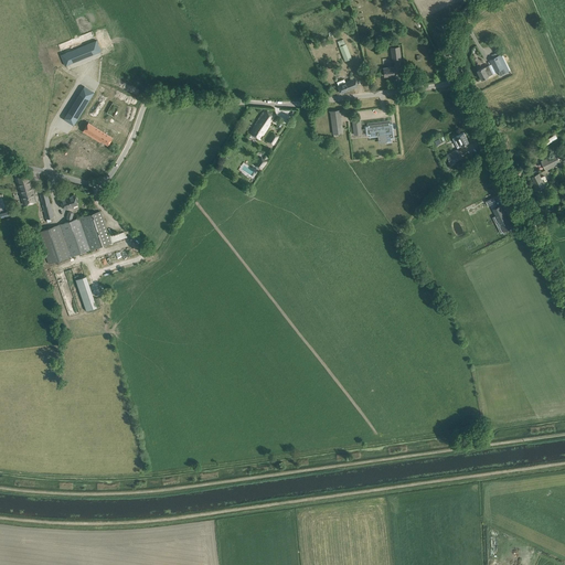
[(97,41),(61,55),(65,65),(102,51),(97,41)]
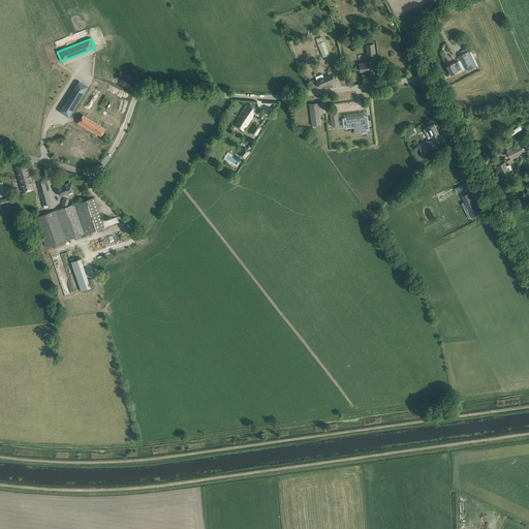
[(321,38),(316,40),(323,57),(329,55),(323,41),(322,41),(321,38)]
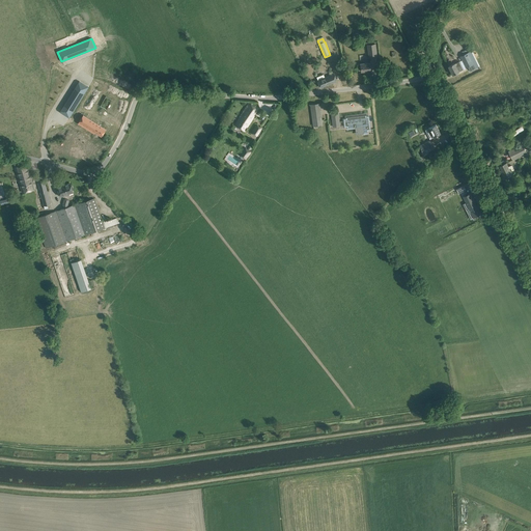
[(367,45),(368,58),(376,57),(375,44),(367,45)]
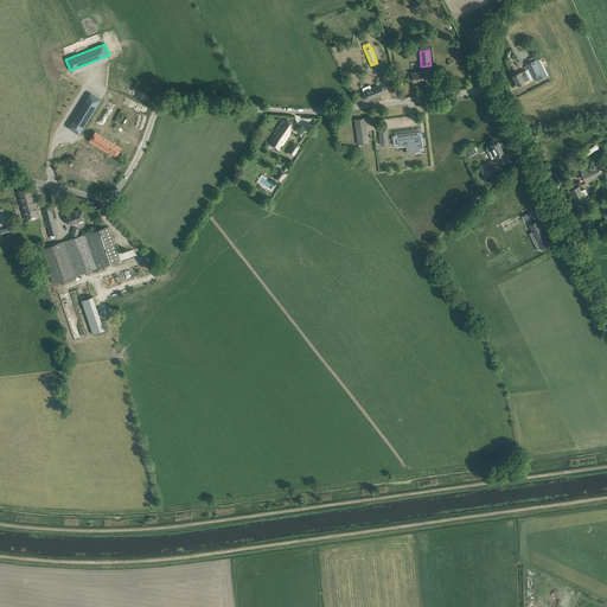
[(519,72),(517,74),(512,76),(517,85),(535,77),(537,82),(547,76),(538,59),(526,65),(529,71),(525,72),(524,70),(519,72)]
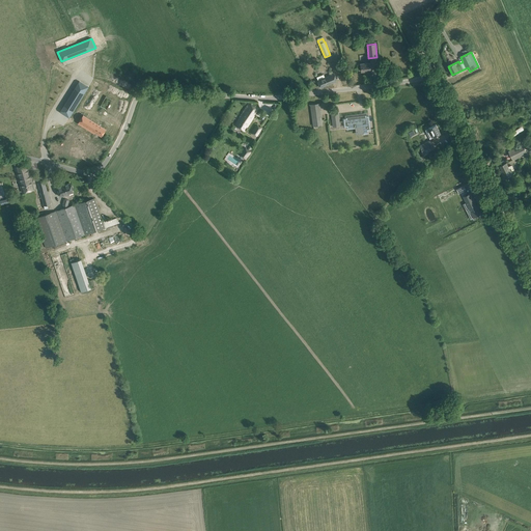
[(361,72),(370,71),(369,63),(360,63),(361,72)]
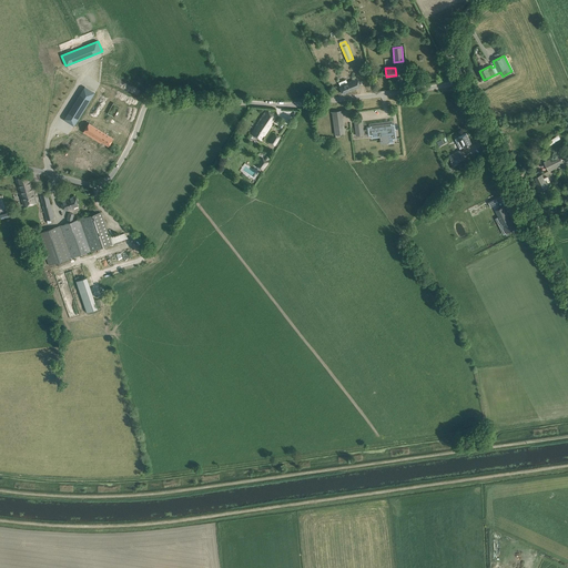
[(343,93),(359,87),(357,79),(347,83),(346,80),(338,82),(343,93)]
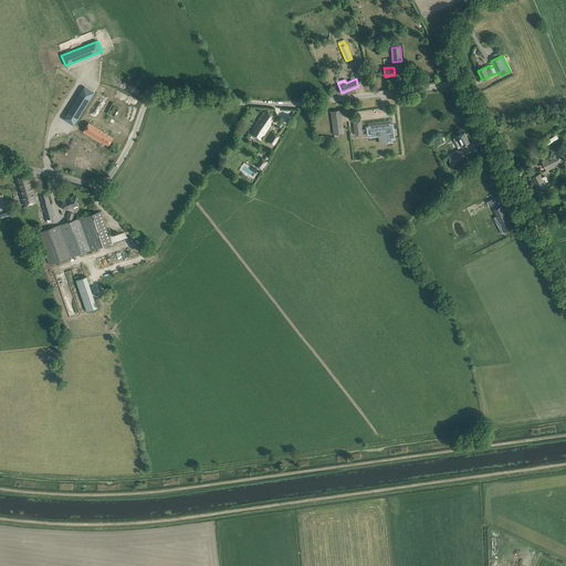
[(84,86),(64,119),(74,126),(94,93),(84,86)]
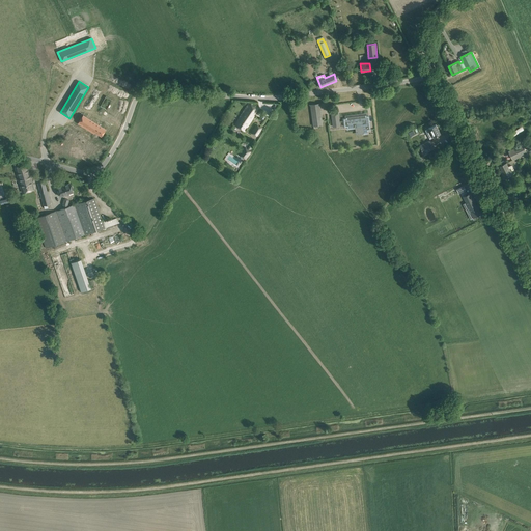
[(104,90),(96,103),(101,105),(101,106),(107,110),(112,100),(110,99),(112,95),(104,90)]
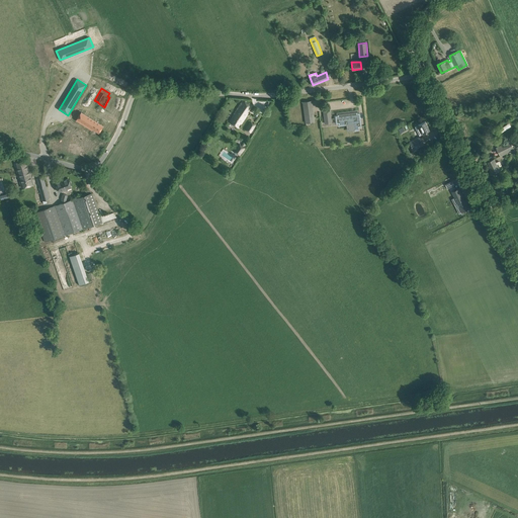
[(239,127),(248,113),(247,112),(251,106),(243,100),(229,121),(239,127)]
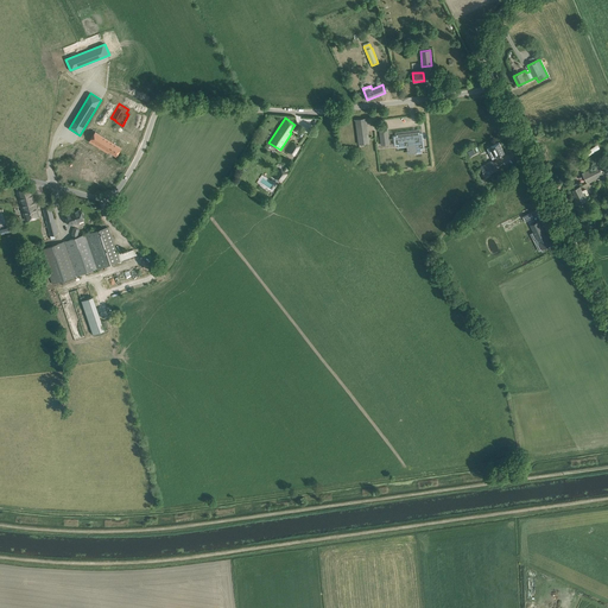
[(359,144),(369,143),(366,119),(355,120),(359,144)]
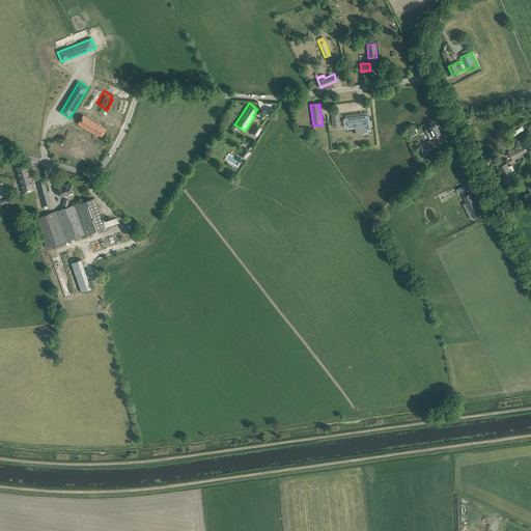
[(83,115),(78,123),(94,134),(95,133),(102,136),(106,129),(83,115)]
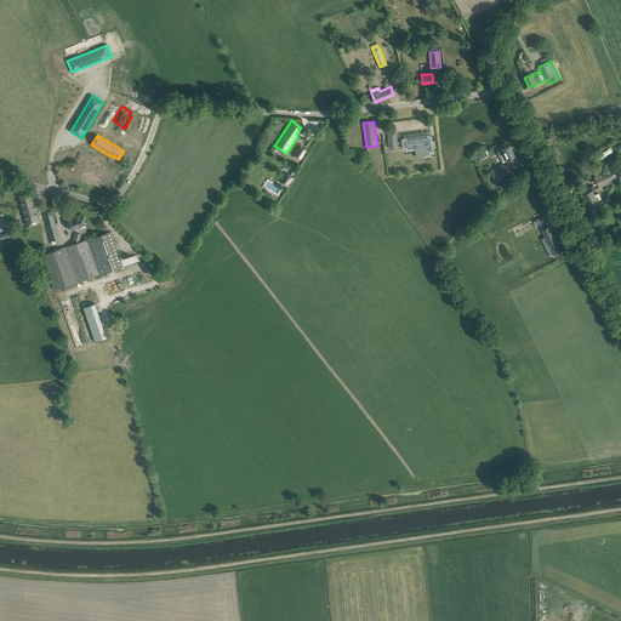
[(423,148),(425,157),(431,155),(429,152),(433,152),(431,136),(428,136),(428,135),(425,136),(422,137),(422,136),(405,138),(405,140),(402,140),(403,148),(406,148),(406,151),(423,148)]
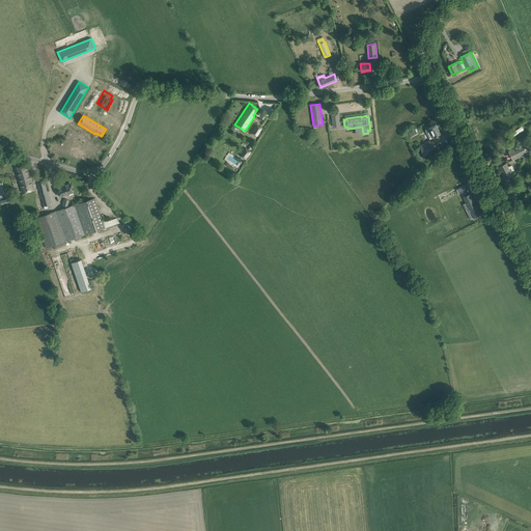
[(257,136),(262,128),(256,124),(251,133),(257,136)]
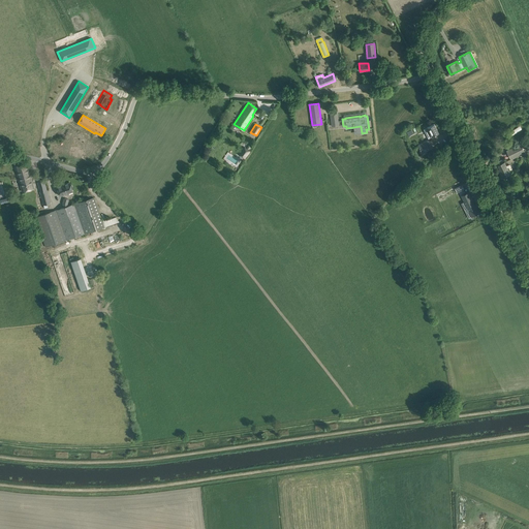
[(438,132),(434,124),(427,127),(424,129),(428,138),(432,136),(438,132)]
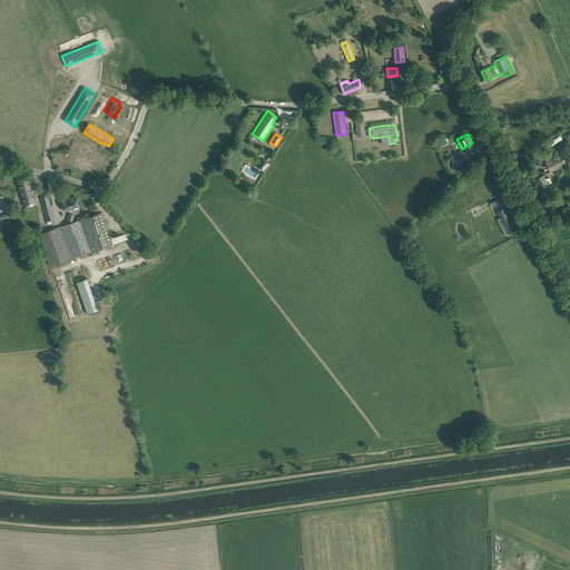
[(552,146),(562,139),(560,135),(550,141),(552,146)]
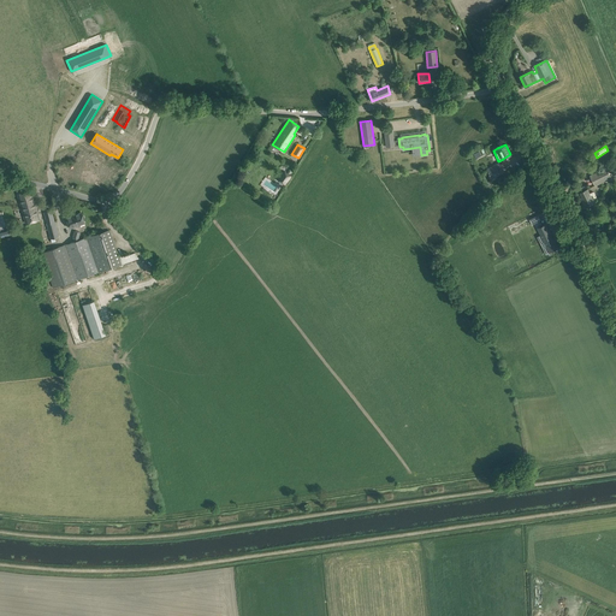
[(504,172),(499,163),(486,170),(491,178),(504,172)]
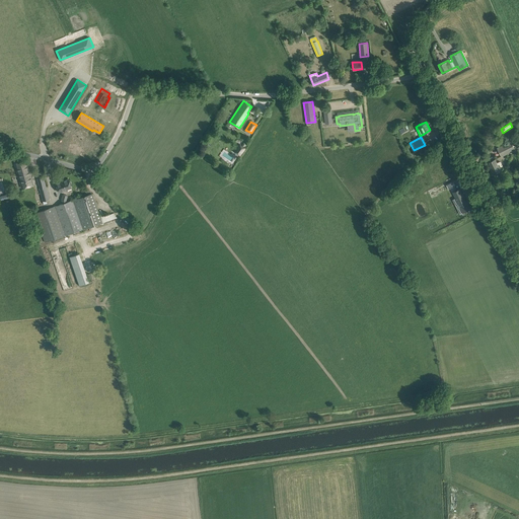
[(511,141),(497,148),(501,156),(515,149),(511,141)]
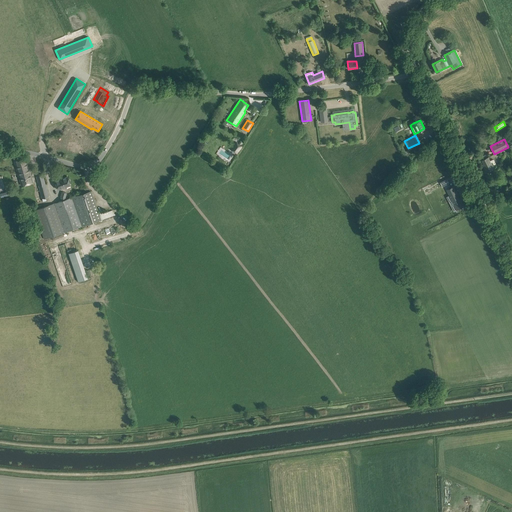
[(242,146),(236,142),(230,149),(237,154),(242,146)]
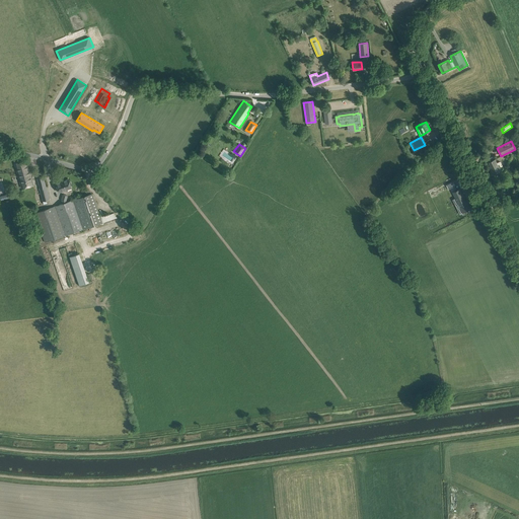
[(26,159),(14,163),(23,189),(35,184),(26,159)]
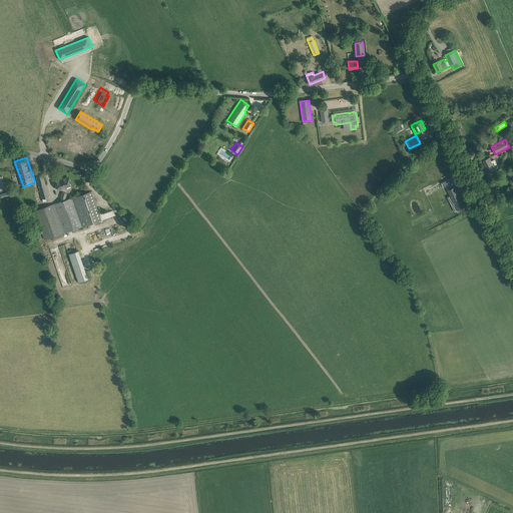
[(494,159),(491,161),(489,157),(483,160),(487,167),(485,168),(487,172),(495,168),(494,168),(497,166),(498,165),(495,160),(494,159)]
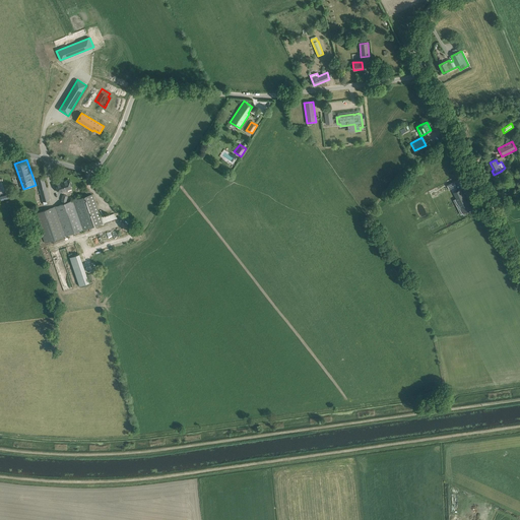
[(44,177),(37,179),(43,201),(46,201),(50,200),(44,177)]
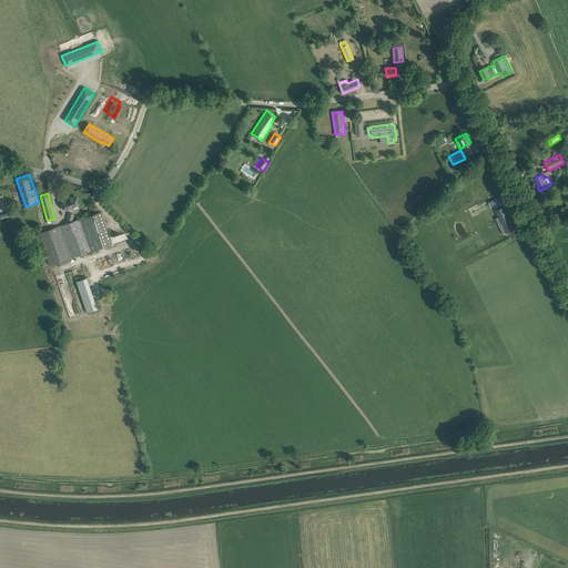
[(61,201),(64,211),(79,206),(78,203),(79,202),(78,200),(75,200),(75,196),(67,200),(67,199),(61,201)]
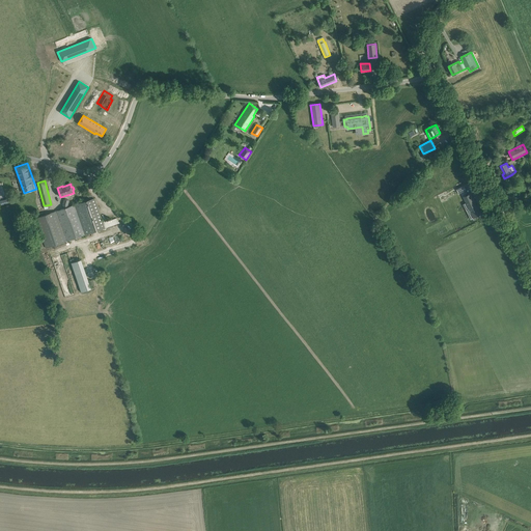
[(472,193),(465,197),(475,217),(482,214),(472,193)]
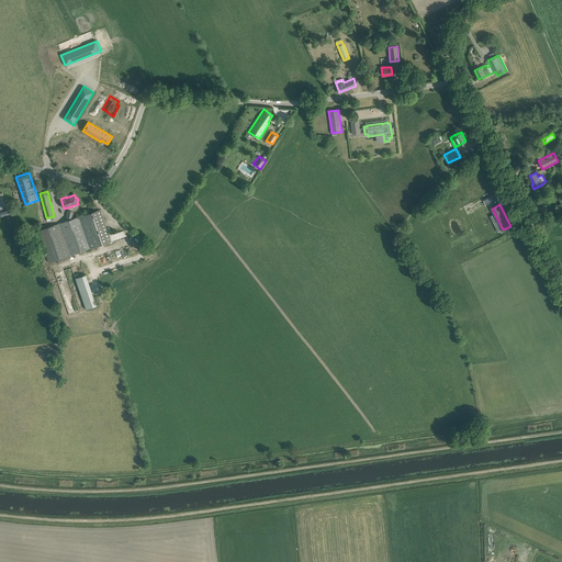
[(96,211),(78,217),(89,248),(110,240),(109,236),(99,210),(96,211)]
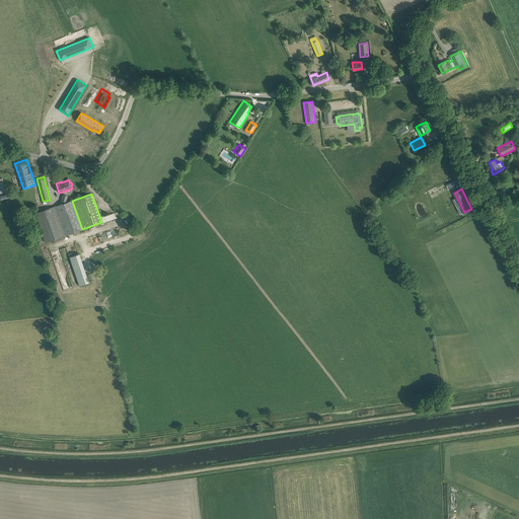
[(63,204),(54,207),(64,235),(82,229),(72,201),(66,203),(66,200),(67,196),(63,196),(62,200),(63,204)]
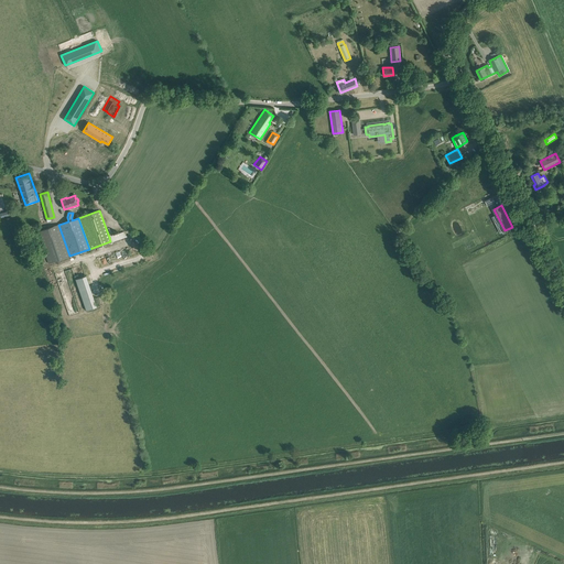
[(58,225),(38,232),(46,256),(49,263),(69,256),(58,225)]
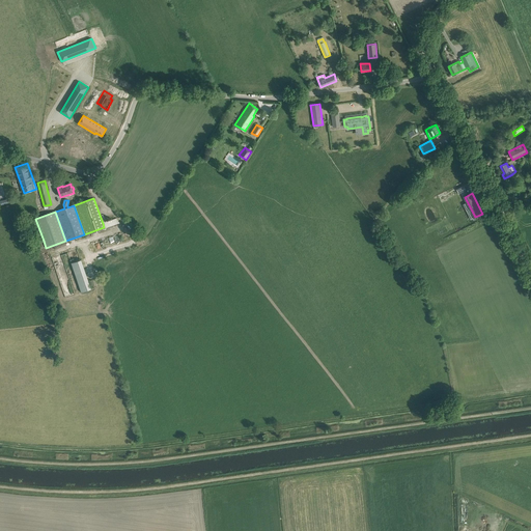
[(107,240),(94,245),(96,250),(109,245),(107,240)]
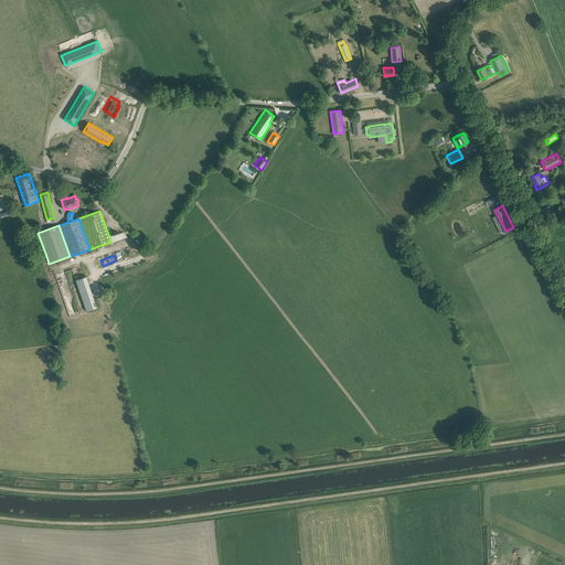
[(76,278),(85,310),(96,308),(87,276),(76,278)]
